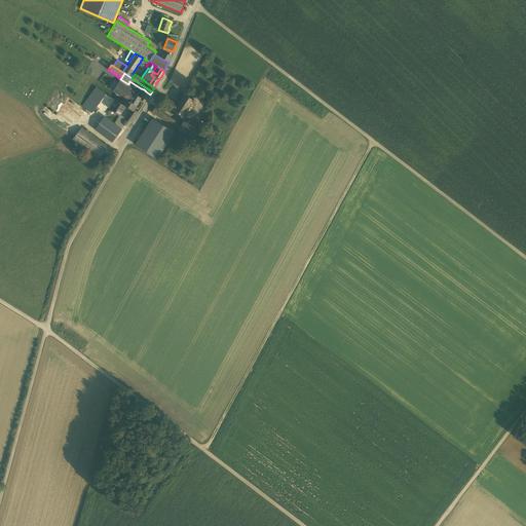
[(119,83),(115,81),(110,89),(124,99),(128,102),(134,94),(133,94),(118,83),(119,83)]
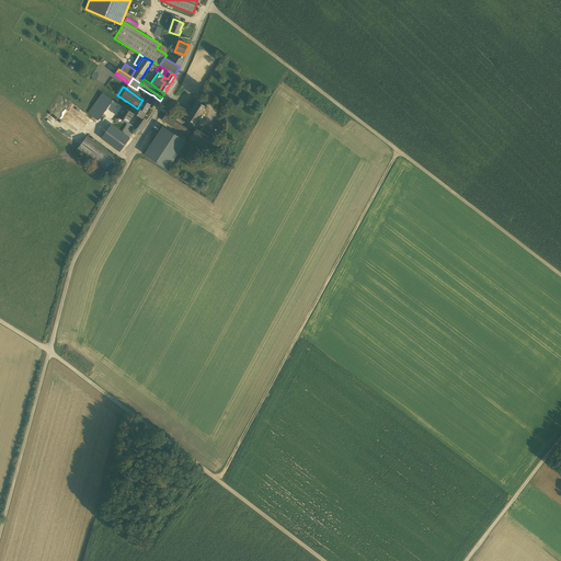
[(126,89),(141,100),(142,100),(144,99),(127,88),(127,89),(126,89)]
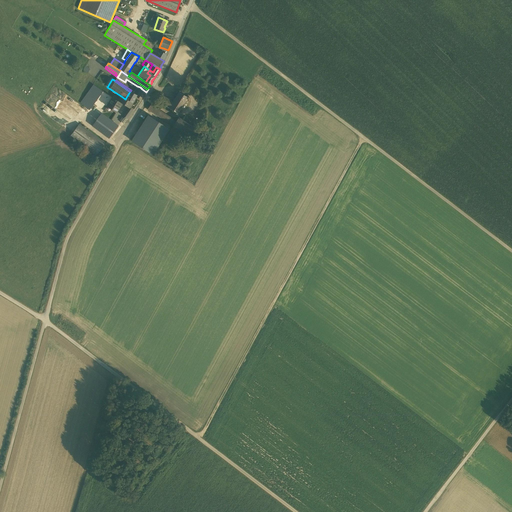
[(80,103),(89,110),(103,92),(93,85),(80,103)]
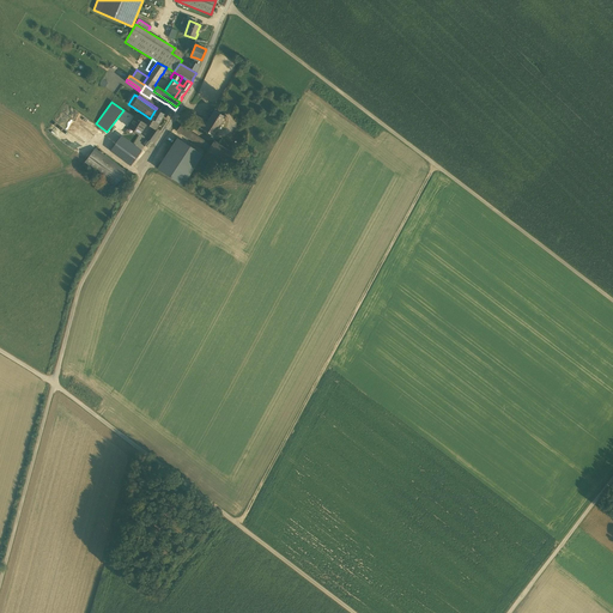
[(164,115),(163,116),(169,120),(175,110),(170,107),(168,104),(162,113),(164,115)]
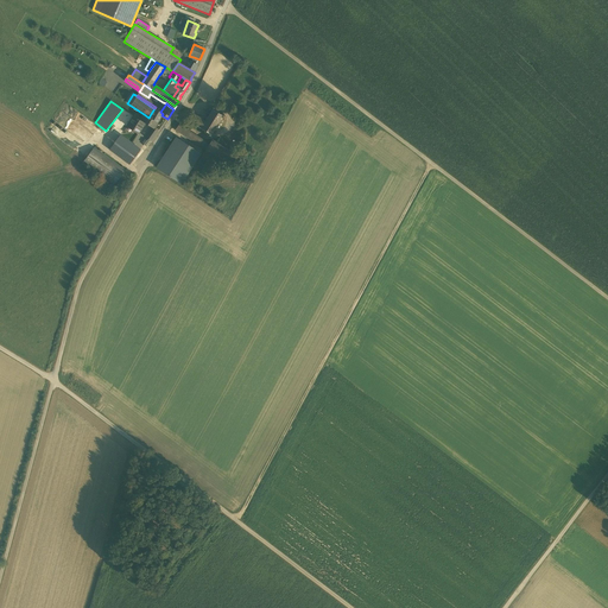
[(154,108),(149,118),(157,124),(162,115),(163,114),(160,112),(158,111),(154,108)]
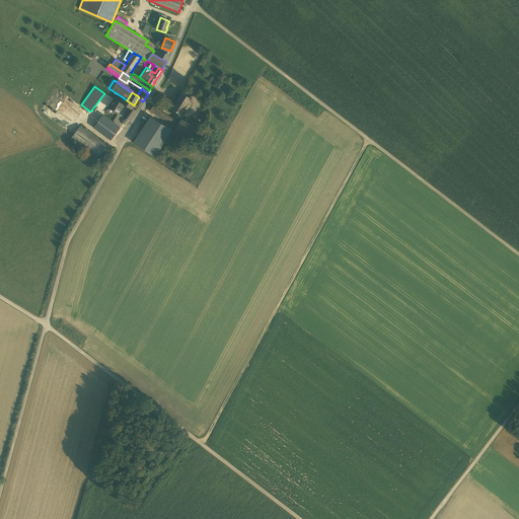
[(181,93),(175,103),(171,109),(180,116),(191,99),(181,93)]
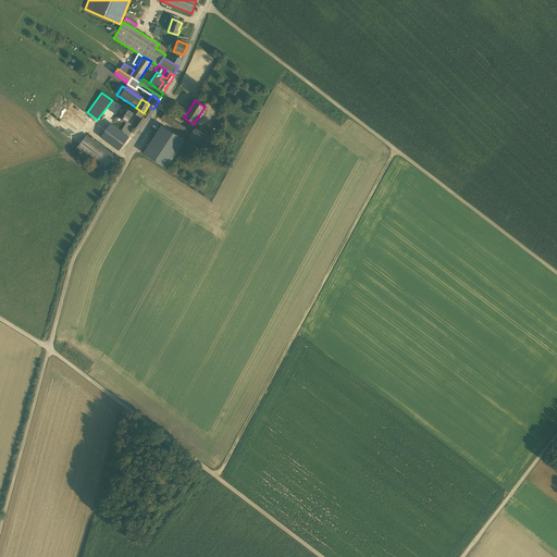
[(171,109),(184,118),(188,111),(175,102),(171,109)]
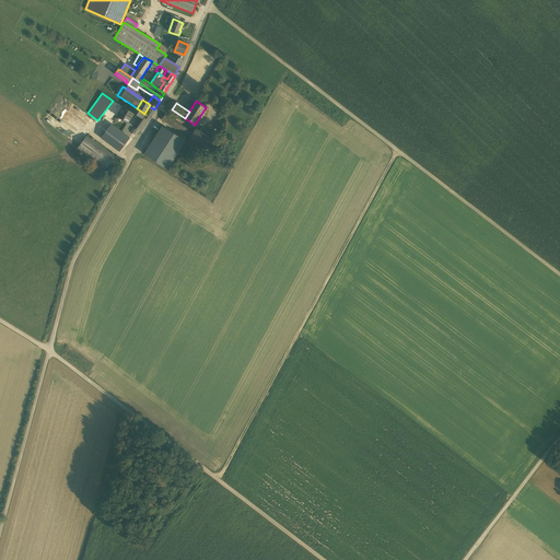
[(132,105),(130,108),(129,111),(133,114),(135,115),(140,117),(142,118),(144,114),(137,108),(132,105)]
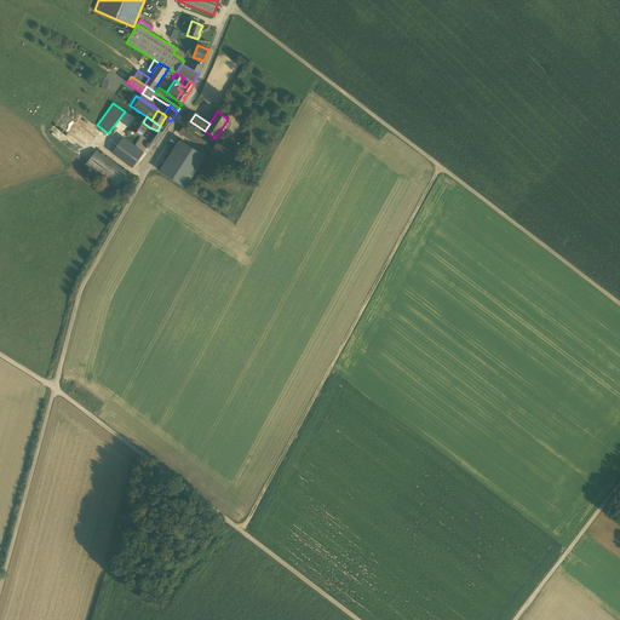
[(141,136),(148,126),(143,122),(137,119),(130,130),(141,136)]
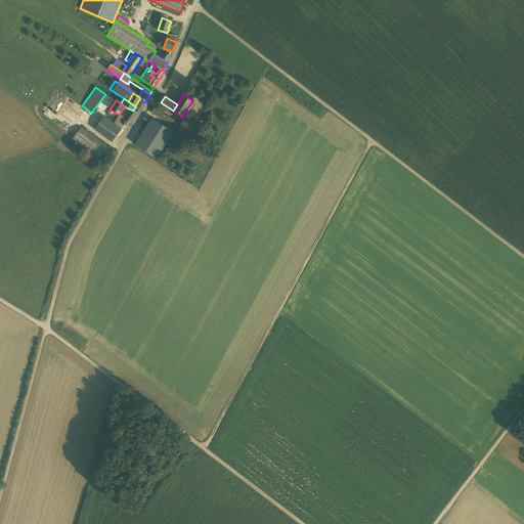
[(177,129),(180,125),(154,107),(150,113),(177,129)]
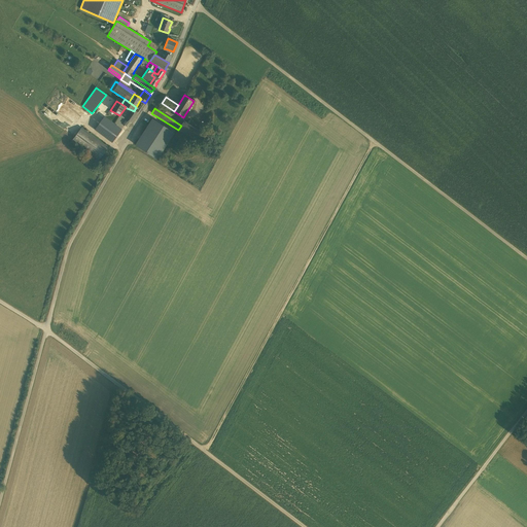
[(126,119),(129,121),(131,123),(135,117),(130,113),(126,119)]
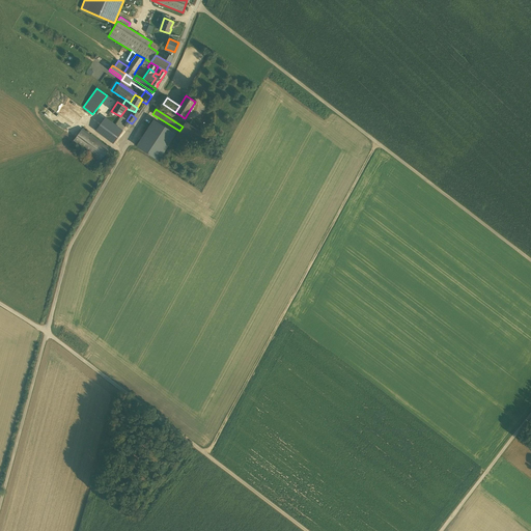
[(95,131),(113,144),(122,131),(105,117),(95,131)]
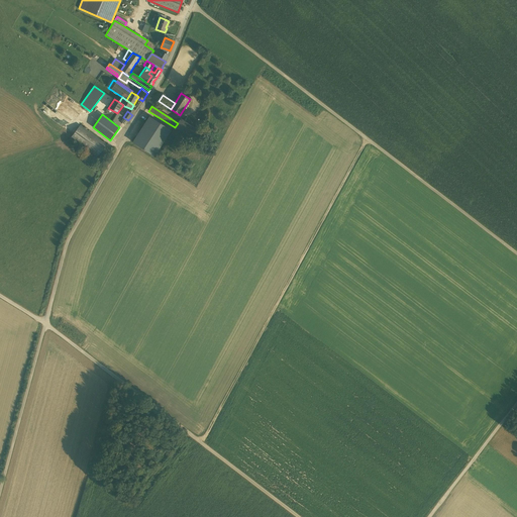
[(132,142),(153,157),(171,130),(149,117),(132,142)]
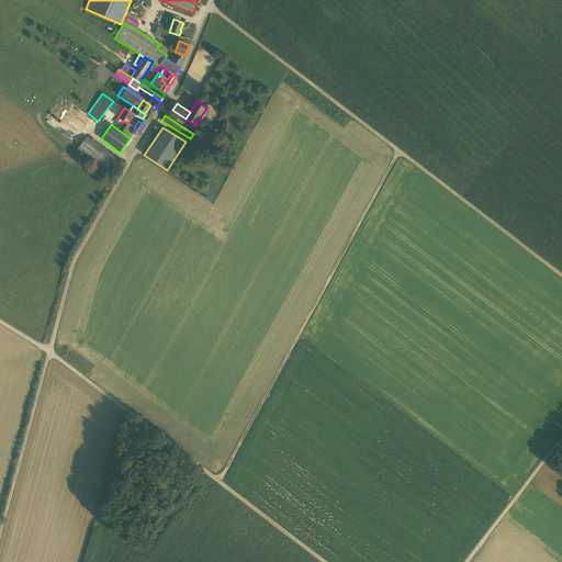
[(208,149),(211,152),(217,143),(197,130),(193,134),(190,138),(208,149)]
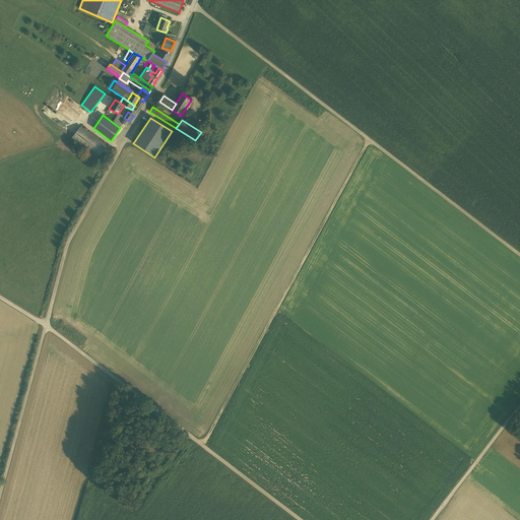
[(70,139),(98,159),(107,146),(80,126),(70,139)]
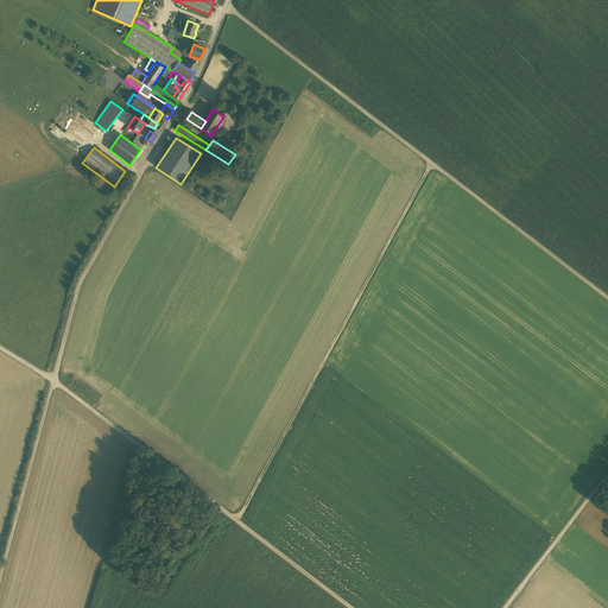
[(219,169),(225,162),(206,150),(201,157),(219,169)]
